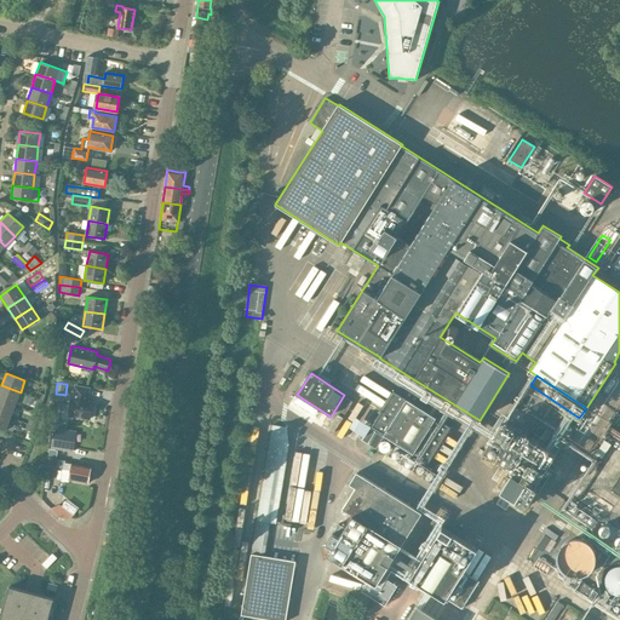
[(0,399),(16,405),(21,392),(1,385),(0,389),(0,399)]
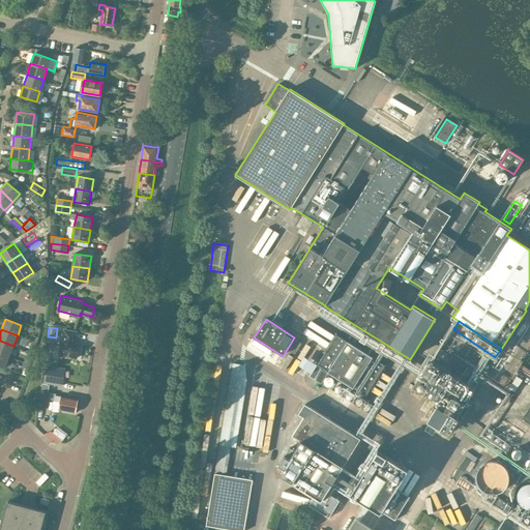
[(61,341),(59,355),(77,358),(79,344),(75,343),(77,331),(64,329),(62,341),(61,341)]
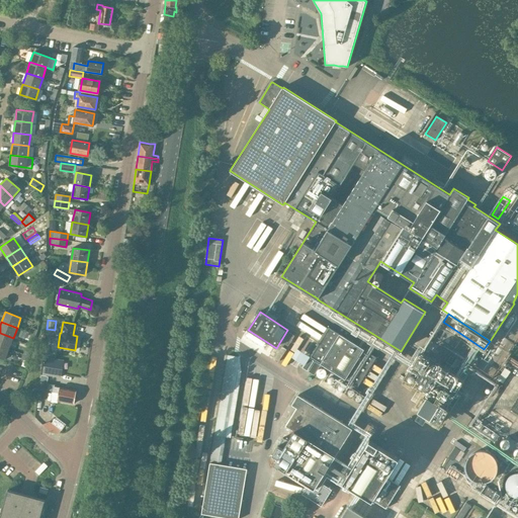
[(376,357),(371,353),(366,350),(329,327),(310,357),(358,386),(376,357)]
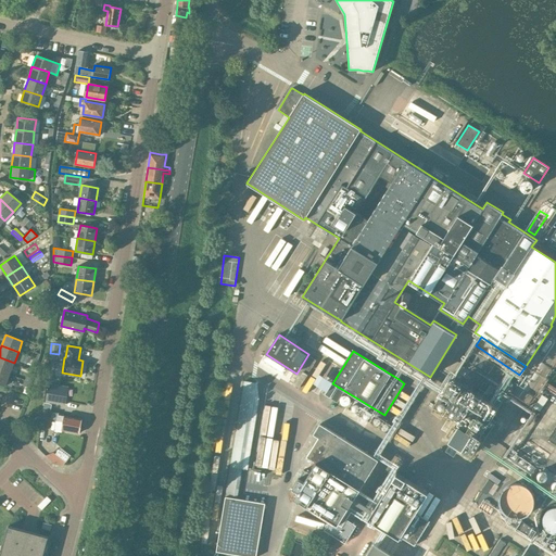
[(0,370),(10,375),(14,363),(0,357),(0,370)]
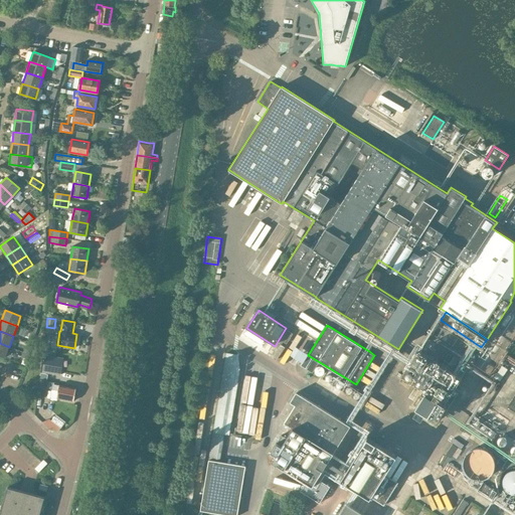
[(288,331),(282,341),(287,344),(293,334),(288,331)]
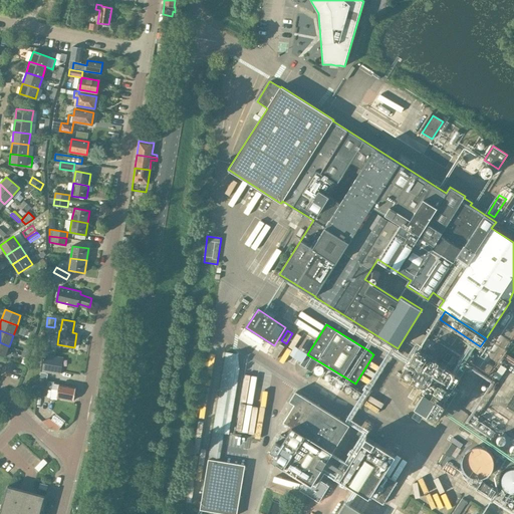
[(459,360),(422,336),(410,355),(457,386),(465,374),(454,367),(459,360)]
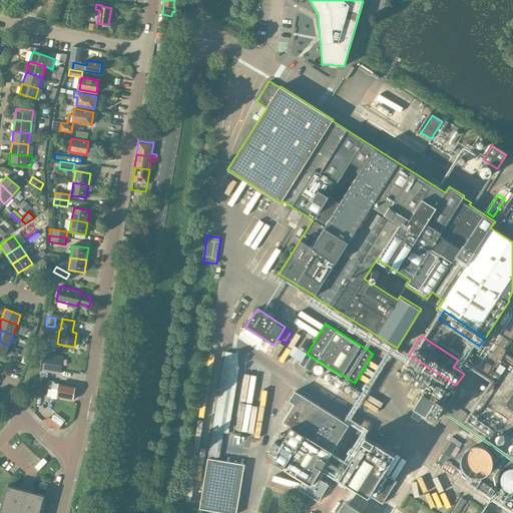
[(0,354),(5,356),(9,346),(0,342),(0,354)]
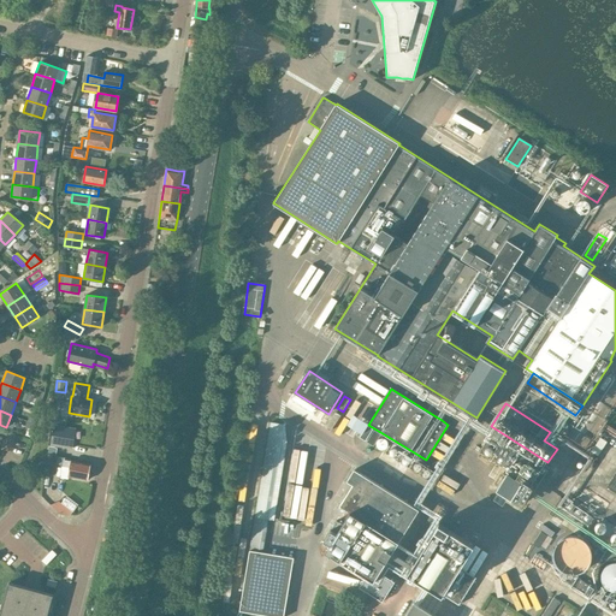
[(563,437),(575,418),(566,410),(552,430),(563,437)]
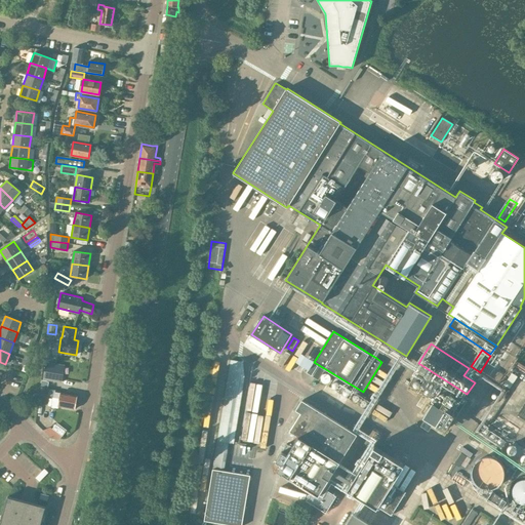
[(495,375),(500,363),(489,359),(485,372),(495,375)]
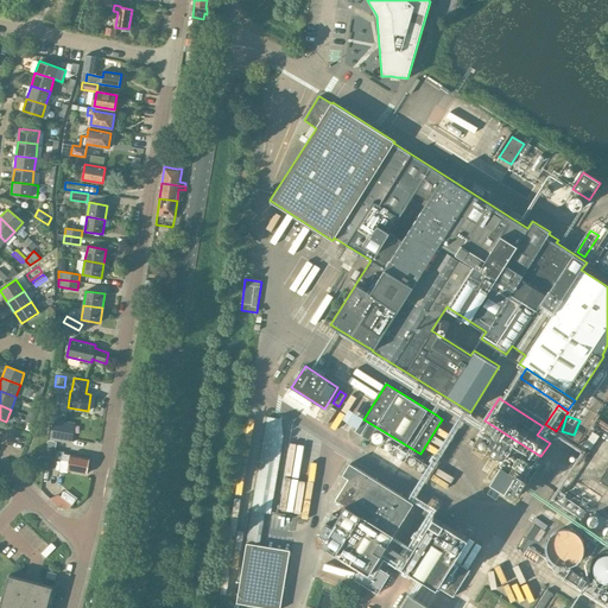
[(279,607),(289,552),(259,548),(280,418),(266,417),(236,606),(253,607),(279,607)]
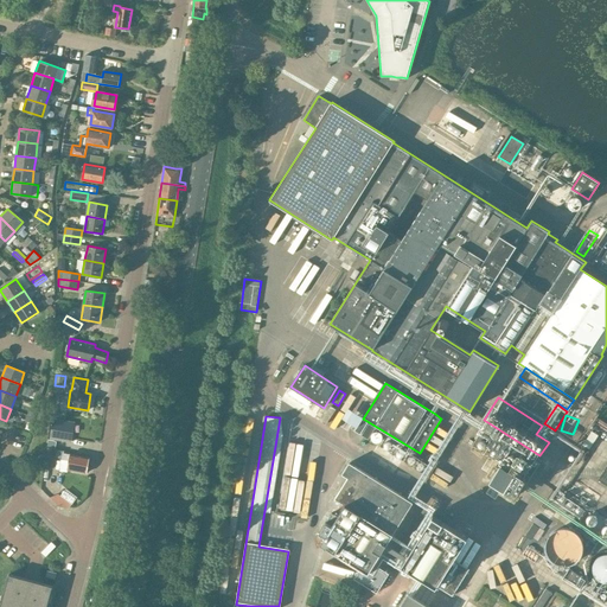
[(75,440),(75,420),(52,419),(51,440),(75,440)]
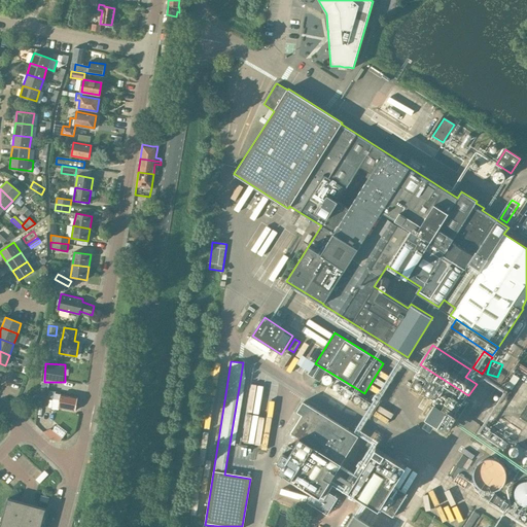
[(314,364),(308,374),(312,377),(318,367),(314,364)]
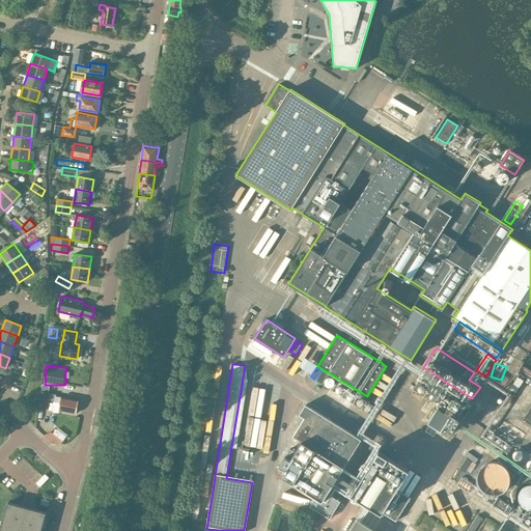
[(323,370),(315,381),(322,385),(328,374),(323,370)]
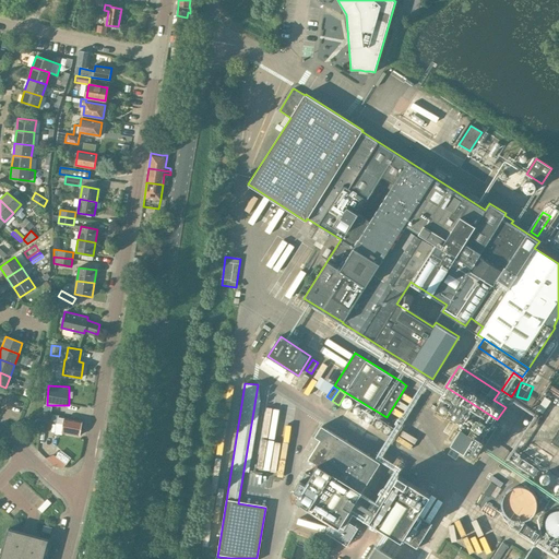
[(537,409),(543,414),(551,401),(545,397),(537,409)]
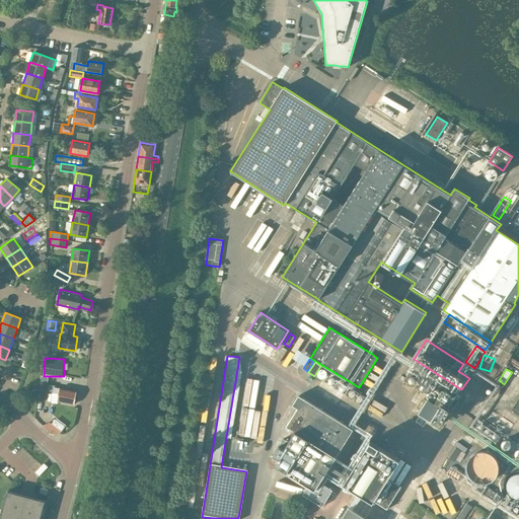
[(46,399),(49,384),(41,382),(39,398),(46,399)]
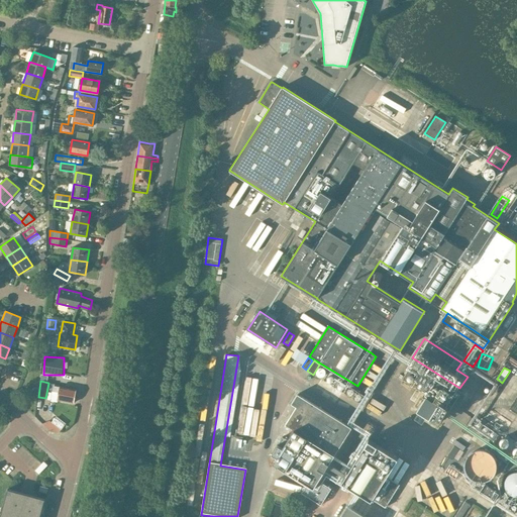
[(55,385),(50,384),(49,391),(59,392),(58,400),(74,403),(77,391),(55,387),(55,385)]
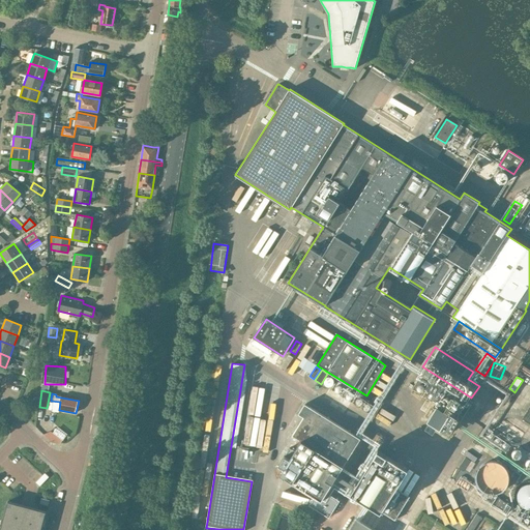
[(303,417),(292,435),(301,440),(289,459),(297,464),(291,473),(296,476),(292,483),(321,501),(343,467),(360,439),(305,404),(304,404),(298,414),(303,417)]
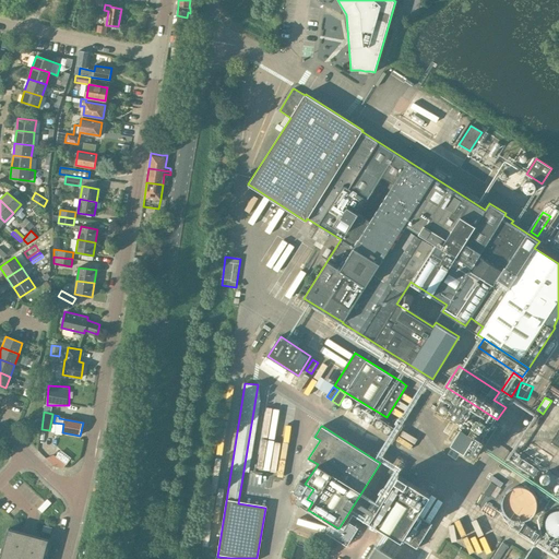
[(472,443),(459,435),(448,451),(462,460),(472,443)]
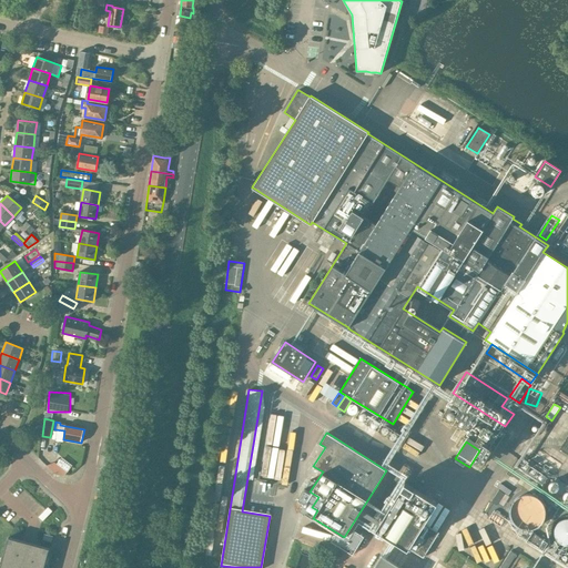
[(437,503),(405,483),(375,528),(423,558),(437,535),(435,538),(421,529),(437,503)]
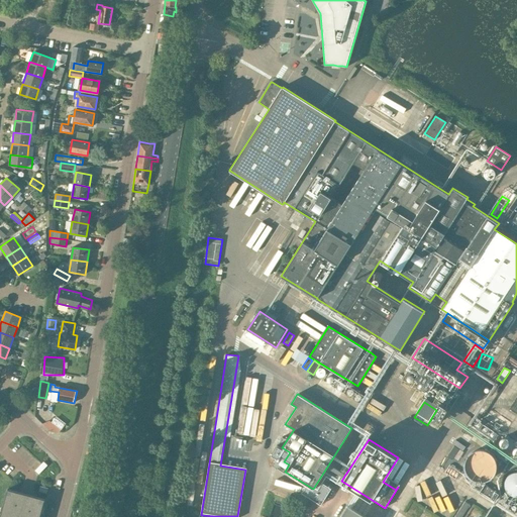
[(453,446),(447,456),(452,459),(459,449),(453,446)]
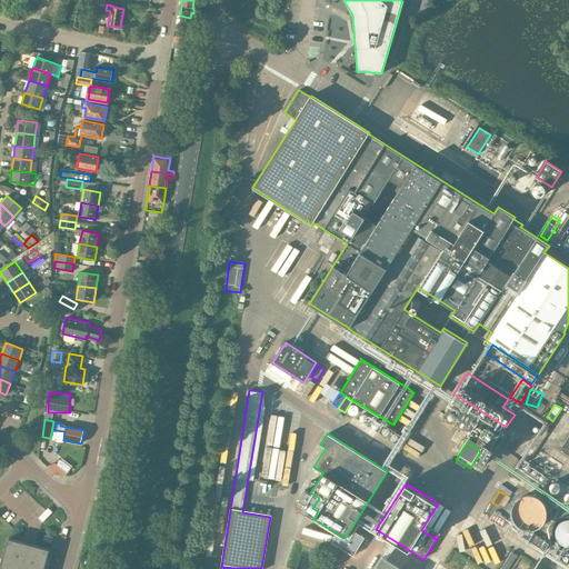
[(539,516),(540,512),(539,509),(538,507),(536,502),(532,499),(528,498),(527,498),(523,498),(520,499),(516,501),(513,503),(512,507),(511,509),(511,511),(511,515),(512,517),(513,520),(515,522),(517,523),(519,525),(522,526),(525,527),(527,527),(530,526),(532,525),(535,523),(537,521),(538,518),(539,516)]
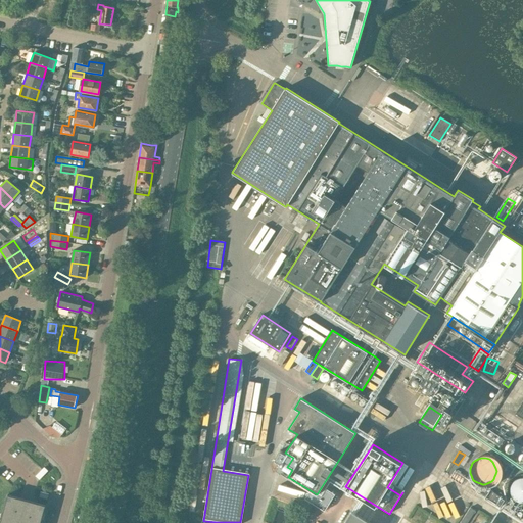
[(44,467),(36,476),(40,479),(48,471),(44,467)]
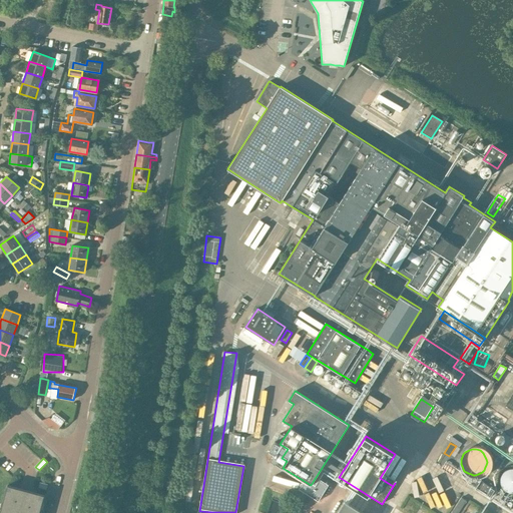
[(512,468),(509,467),(506,467),(504,468),(501,469),(500,471),(498,472),(497,475),(496,477),(495,480),(496,482),(496,485),(497,487),(499,489),(500,490),(503,492),(507,493),(510,493),(512,492),(512,468)]
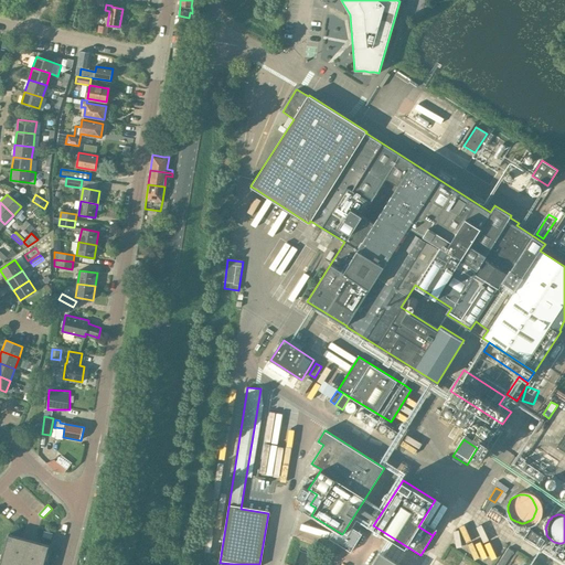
[(535,545),(541,537),(532,530),(525,539),(535,545)]
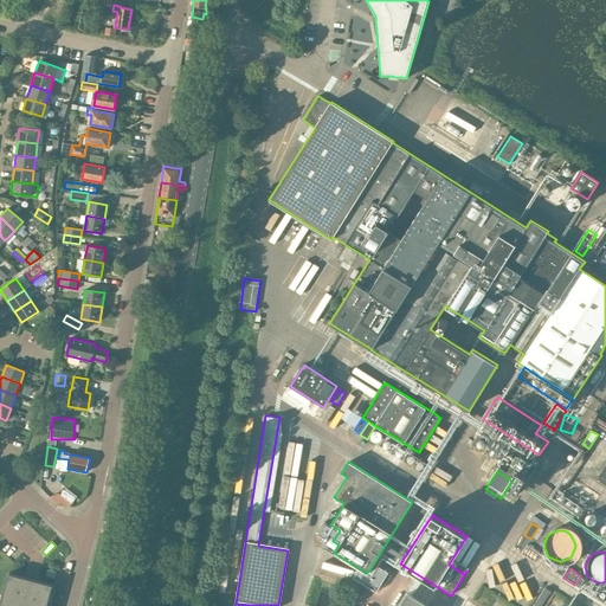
[(0,605),(46,605),(53,585),(10,573),(0,605)]
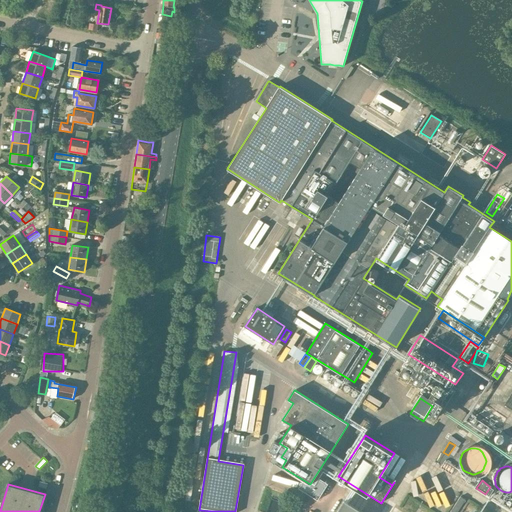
[(461,497),(451,511),(457,511),(465,500),(461,497)]
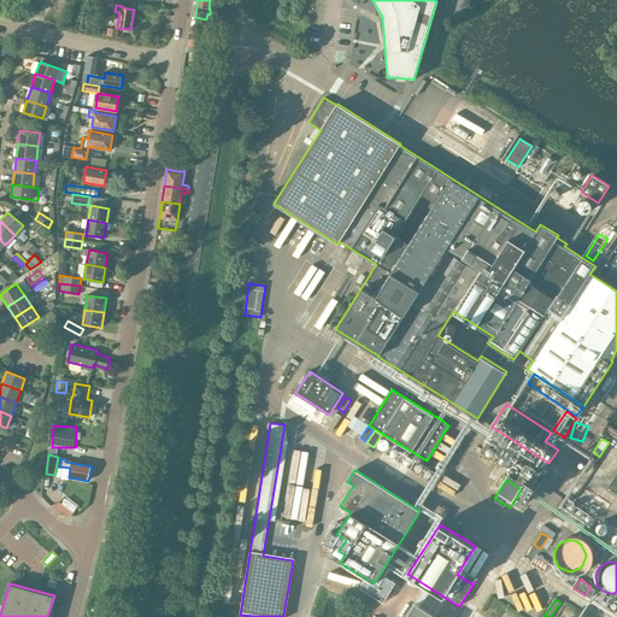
[(435,616),(421,609),(415,604),(405,616),(435,616)]
